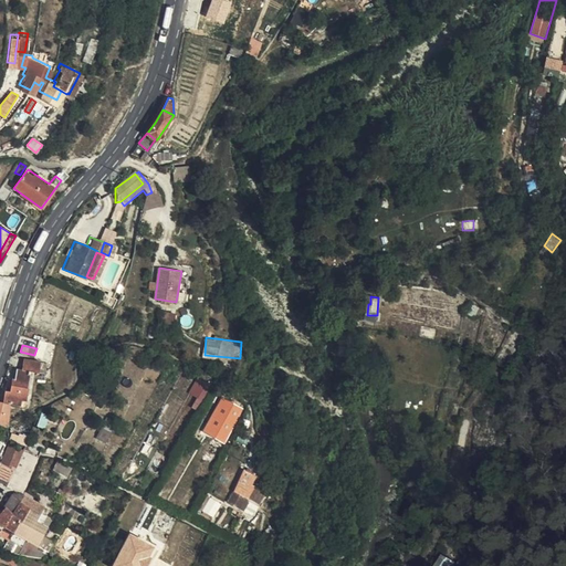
[(22,368),(32,370),(40,373),(43,362),(24,357),(22,368)]
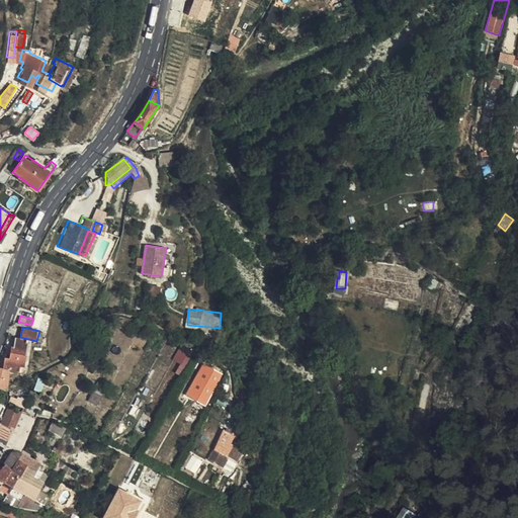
[(3,367),(9,368),(19,370),(20,364),(23,365),(29,339),(20,337),(15,336),(13,346),(11,346),(8,356),(5,356),(3,367)]
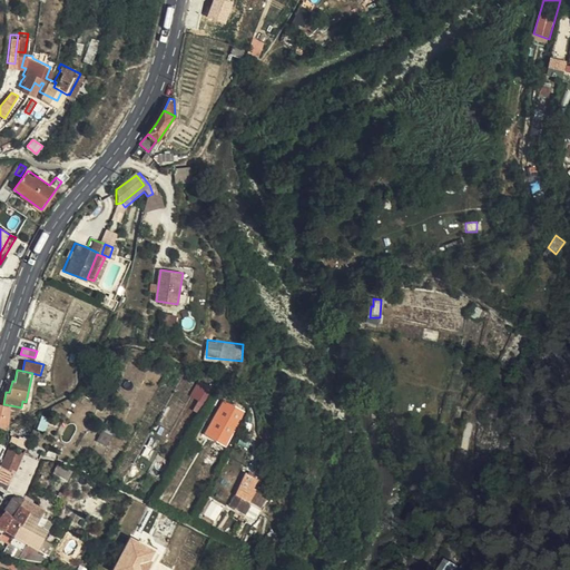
[(219,401),(217,406),(227,412),(229,406),(219,401)]
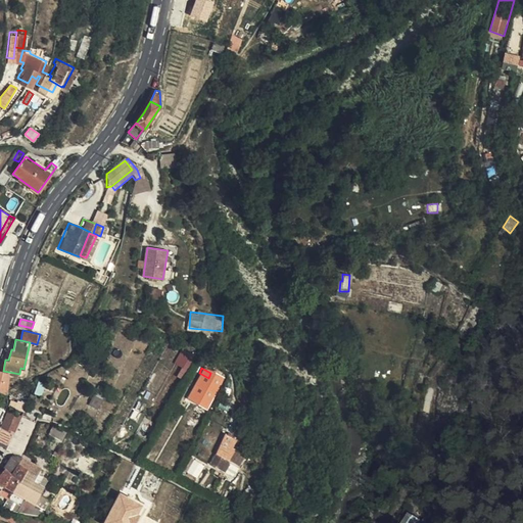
[(0,370),(0,395),(7,395),(9,372),(3,371),(0,370)]
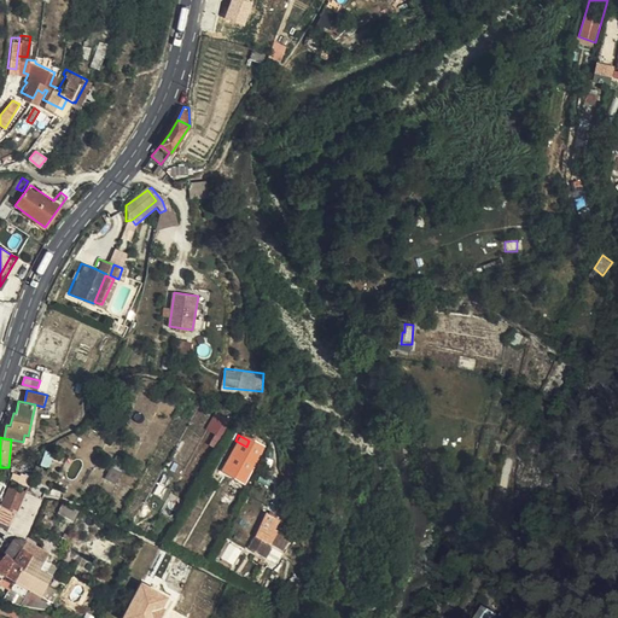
[(235,441),(221,467),(232,474),(237,466),(244,470),(249,462),(240,458),(246,447),(235,441)]
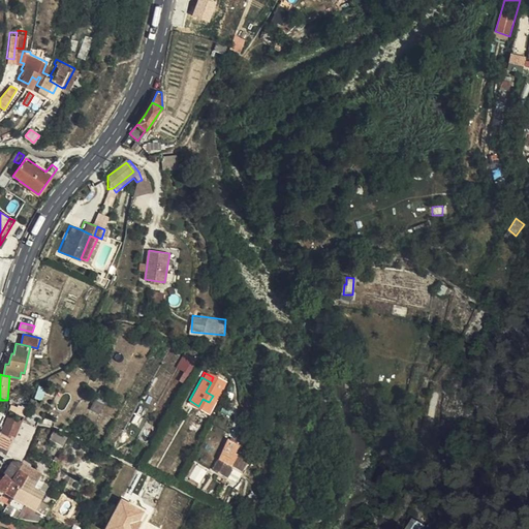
[(209,402),(203,399),(198,406),(206,410),(210,403),(209,402)]
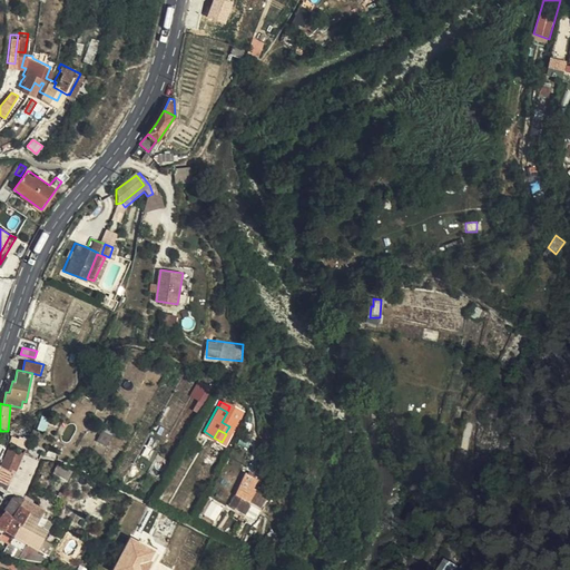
[(214,438),(204,431),(202,434),(220,444),(222,442),(214,438)]
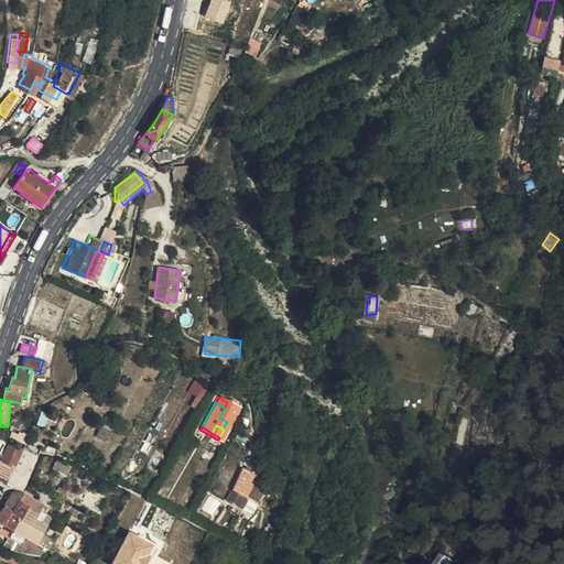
[(28,443),(30,436),(18,433),(17,434),(15,441),(23,442),(28,443)]
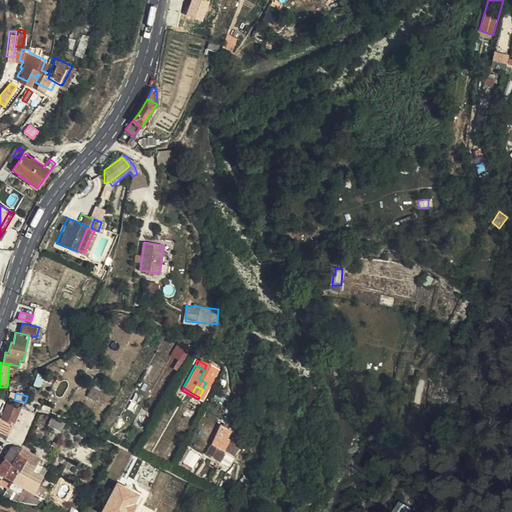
[(13,421),(20,408),(8,402),(2,416),(5,417),(13,421)]
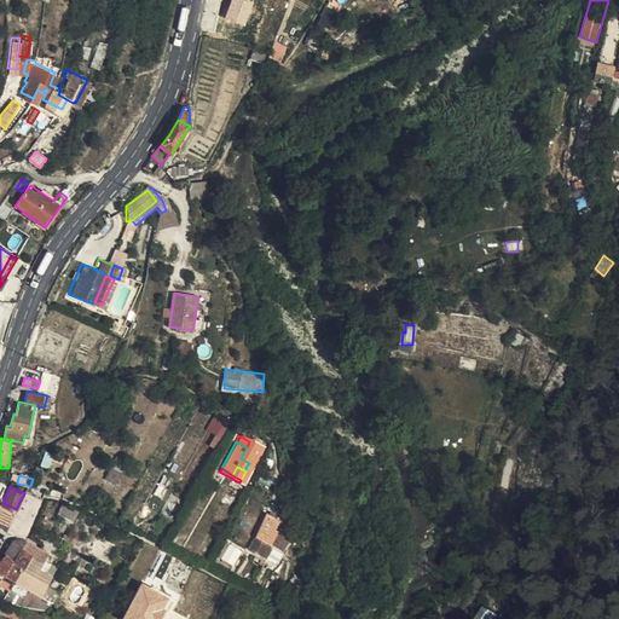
[(11,522),(7,532),(17,536),(23,538),(25,536),(41,499),(24,492),(24,493),(16,509),(17,510),(11,522)]
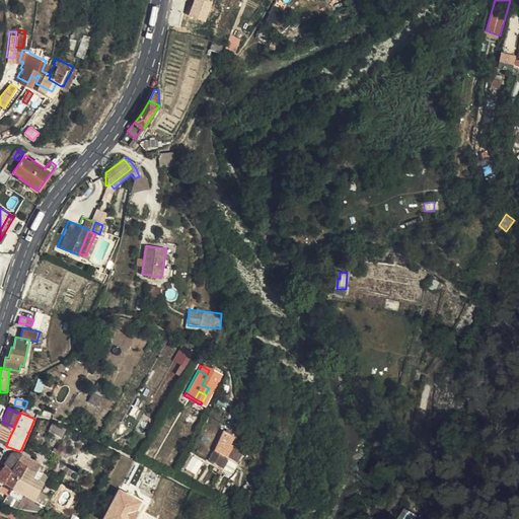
[(14,428),(13,427),(5,423),(4,426),(1,433),(9,438),(14,428)]
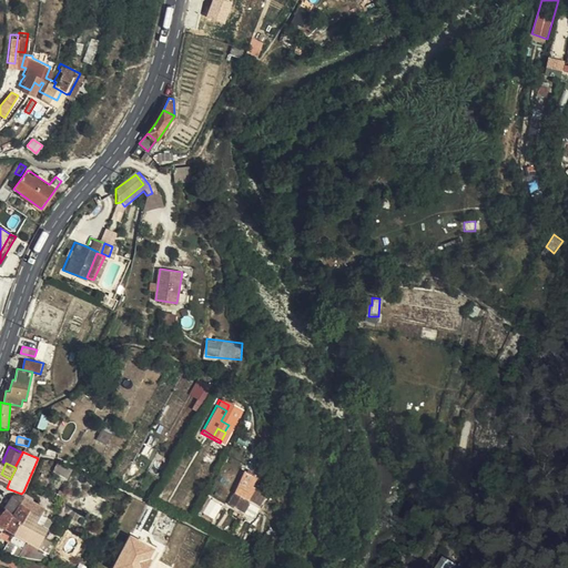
[(59,464),(56,470),(66,476),(69,469),(59,464)]
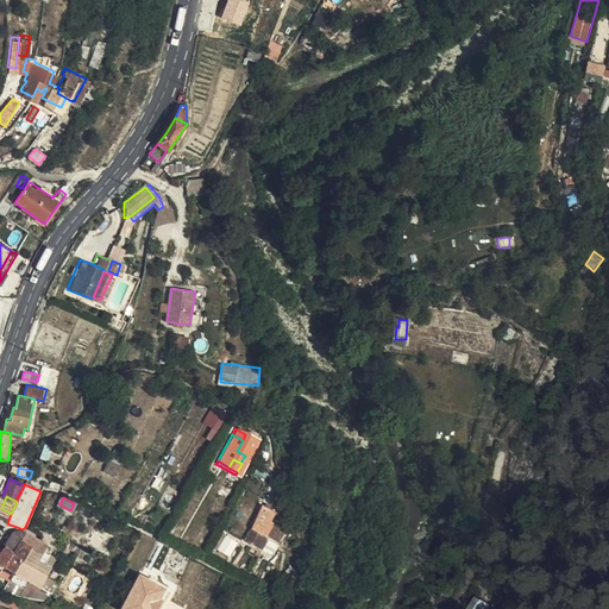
[(246,531),(259,539),(268,526),(263,523),(269,513),(259,507),(246,531)]
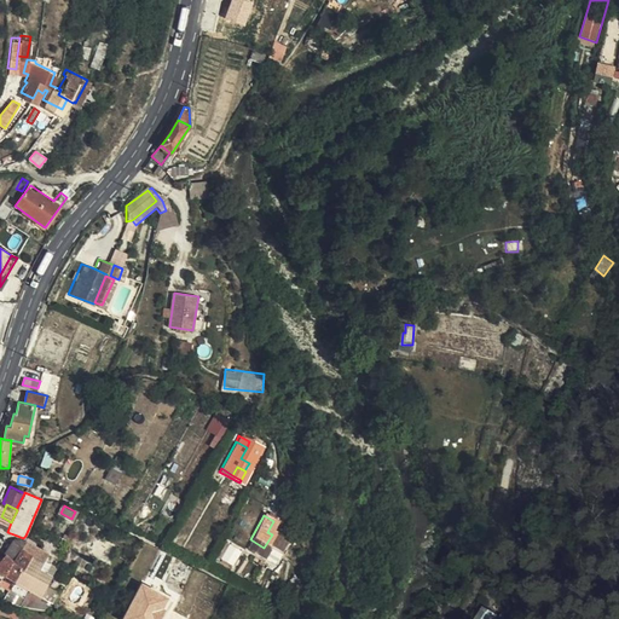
[(47,554),(21,539),(10,539),(0,554),(17,563),(21,566),(28,553),(42,561),(47,554)]
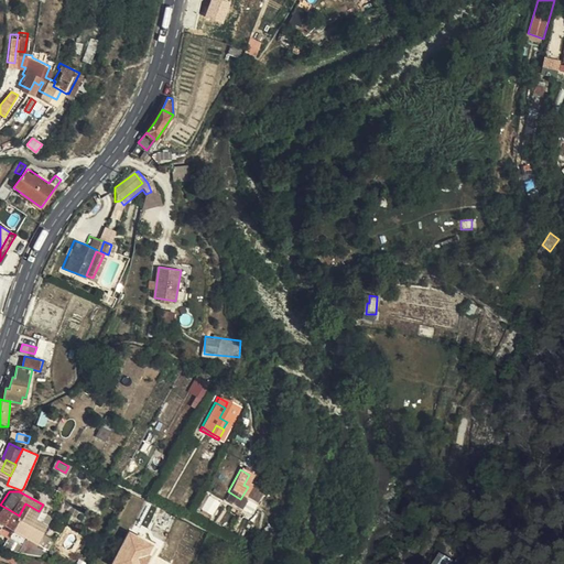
[(235,513),(240,502),(229,496),(224,507),(235,513)]
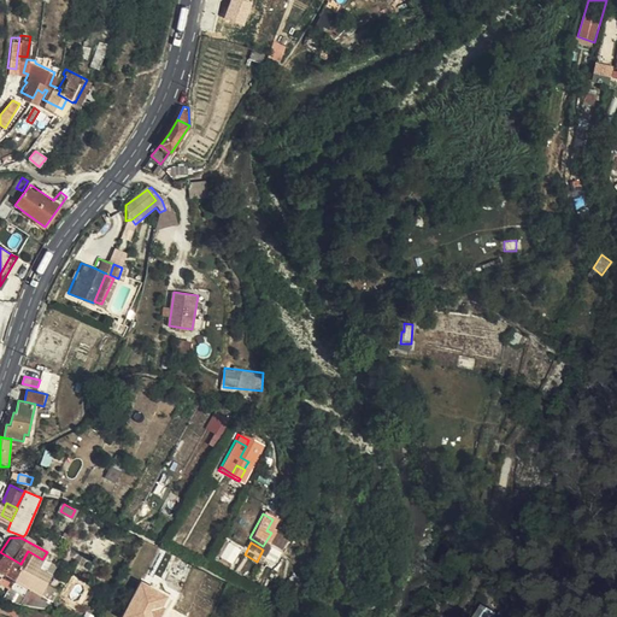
[(42,559),(28,551),(21,564),(31,570),(34,565),(37,568),(42,559)]
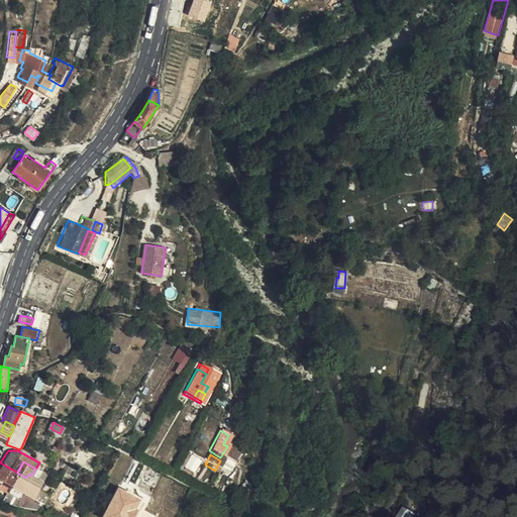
[(14,471),(0,462),(0,478),(7,482),(8,482),(14,471)]
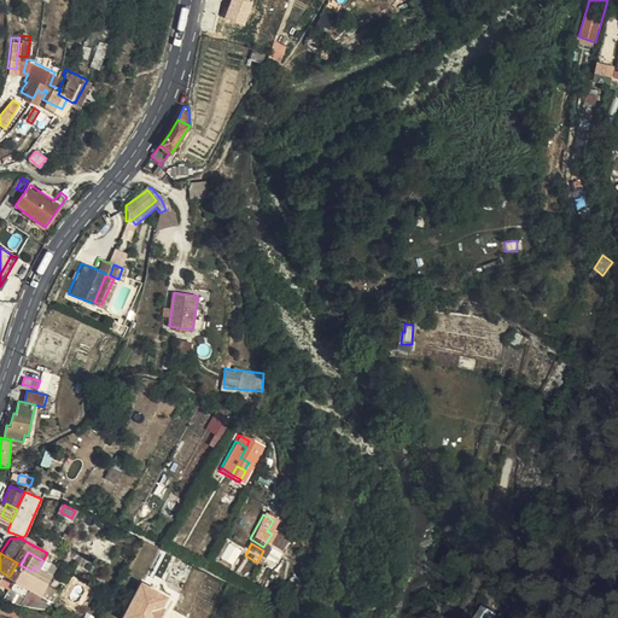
[(38,569),(34,566),(31,571),(24,584),(30,589),(39,595),(45,584),(50,576),(44,572),(48,564),(42,560),(38,569)]
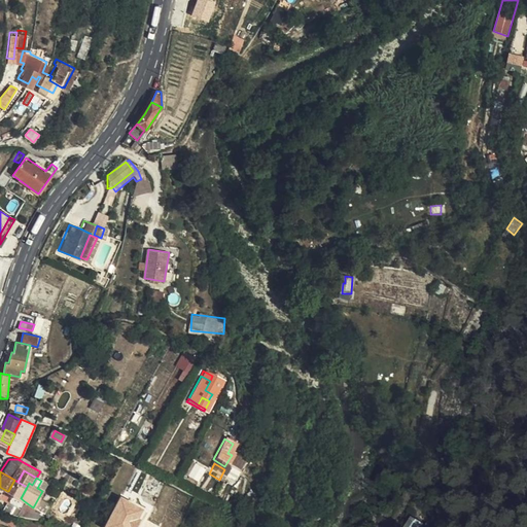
[(27,487),(18,482),(14,480),(8,491),(15,496),(21,498),(27,487)]
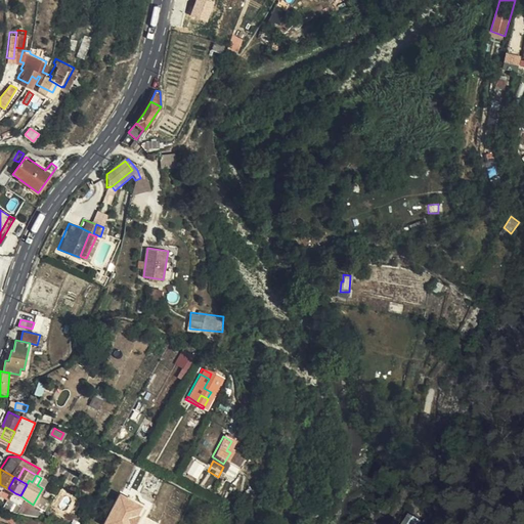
[(41,478),(37,485),(42,488),(46,481),(41,478)]
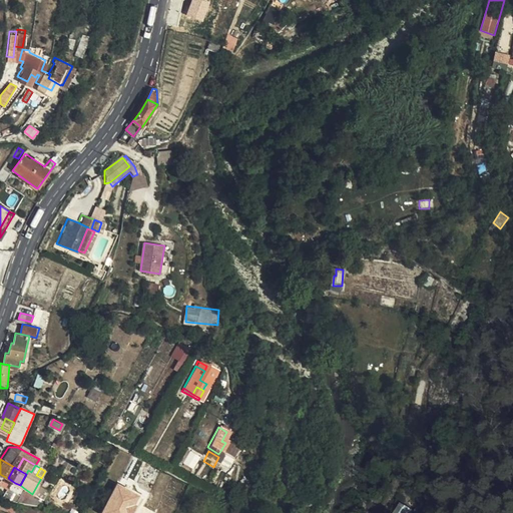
[(14,499),(19,501),(25,489),(20,485),(15,483),(13,486),(6,482),(5,485),(9,487),(13,489),(18,492),(14,499)]
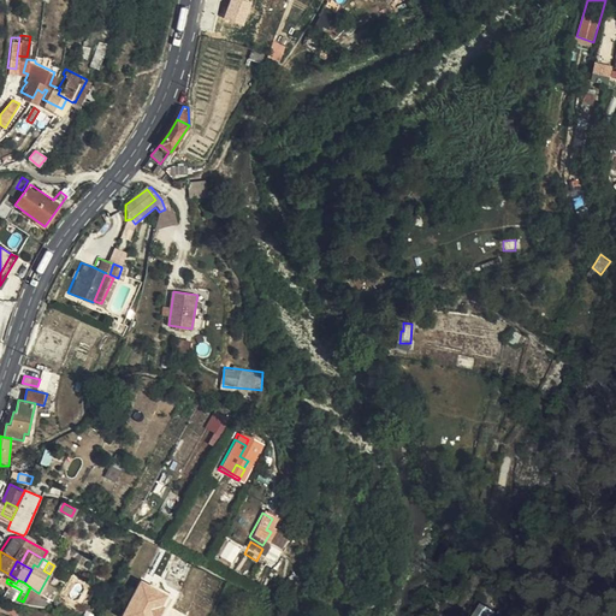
[(123,615),(154,615),(167,593),(140,579),(122,615),(123,615)]
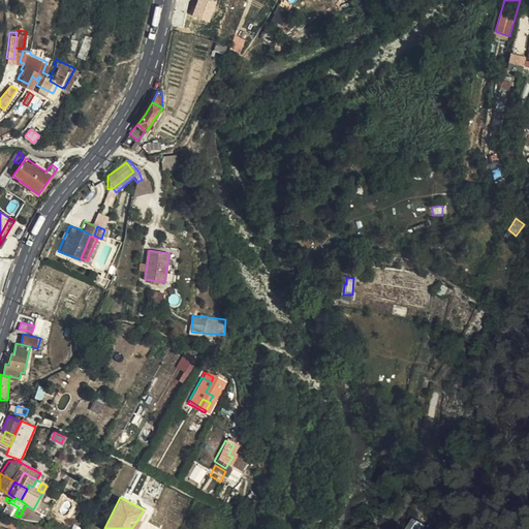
[(0,508),(5,511),(9,502),(5,500),(0,508)]
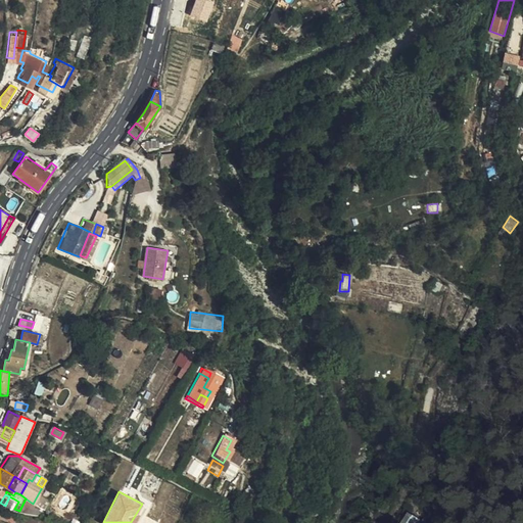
[(33,504),(41,510),(47,501),(38,494),(33,504)]
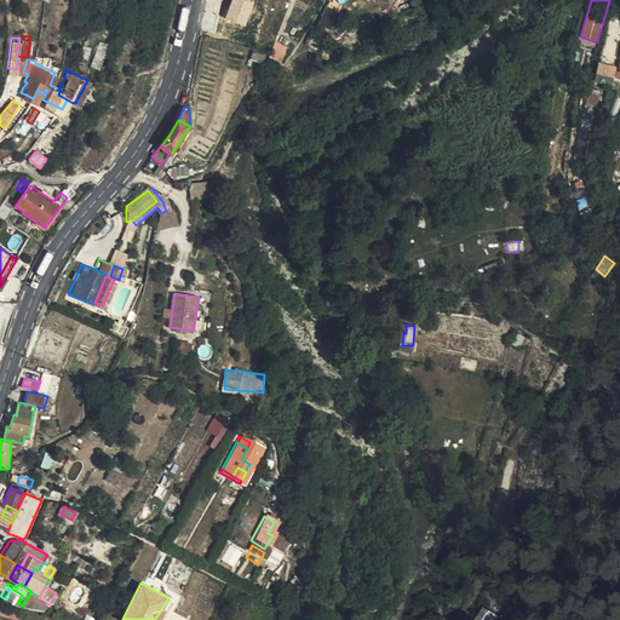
[(6,600),(17,603),(22,595),(16,591),(11,589),(6,600)]
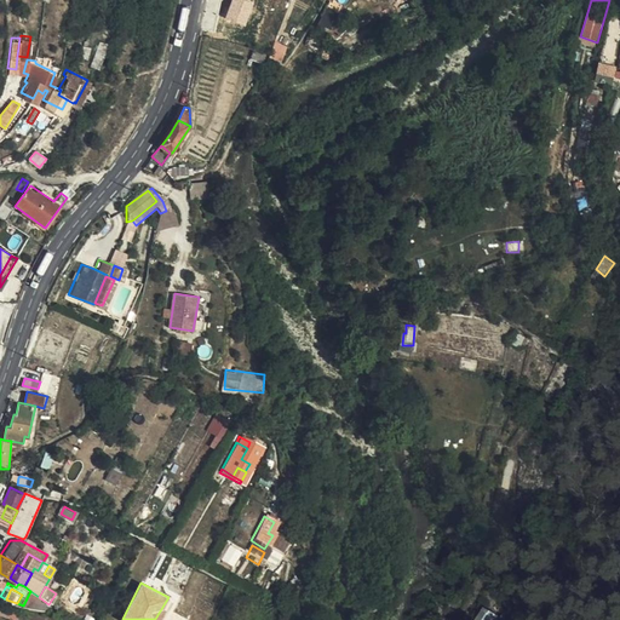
[(46,608),(50,604),(49,604),(39,597),(30,591),(23,606),(38,612),(41,612),(44,610),(46,608)]
